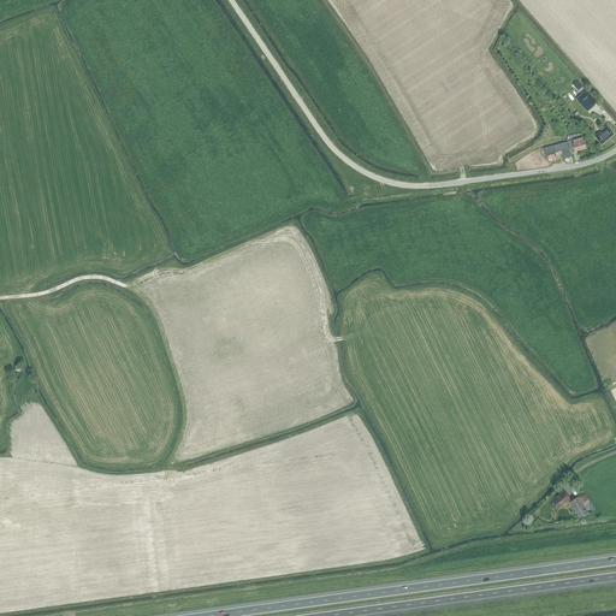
[(597,102),(586,90),(575,99),(586,112),(597,102)]
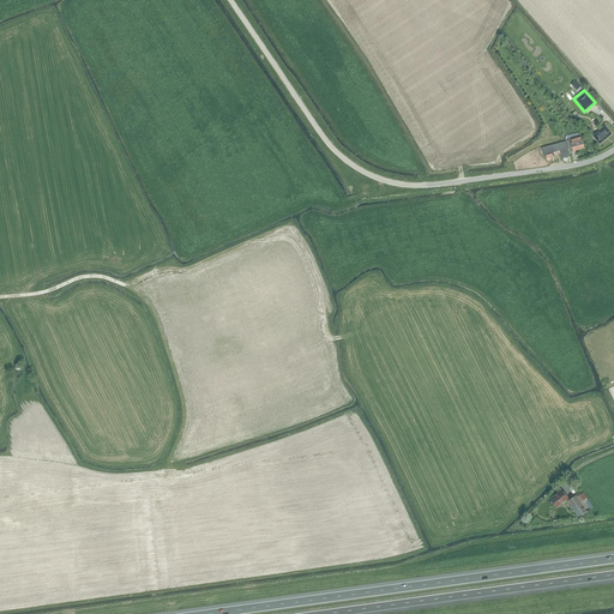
[(600,144),(612,134),(605,126),(593,136),(600,144)]
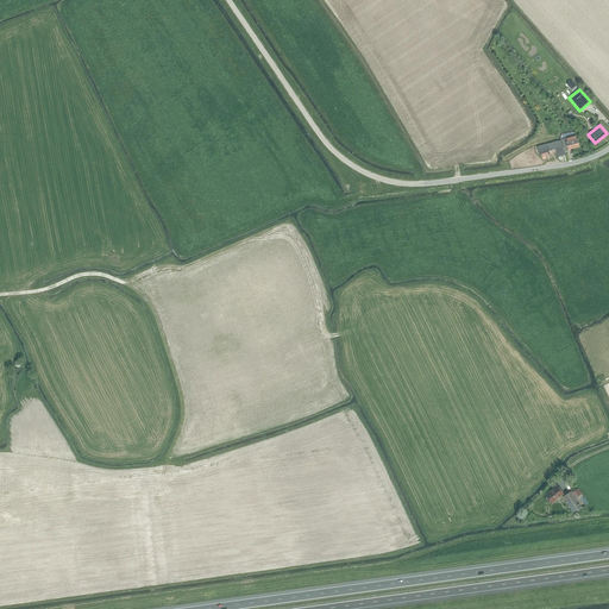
[(564,150),(578,146),(577,140),(576,136),(562,140),(564,150)]
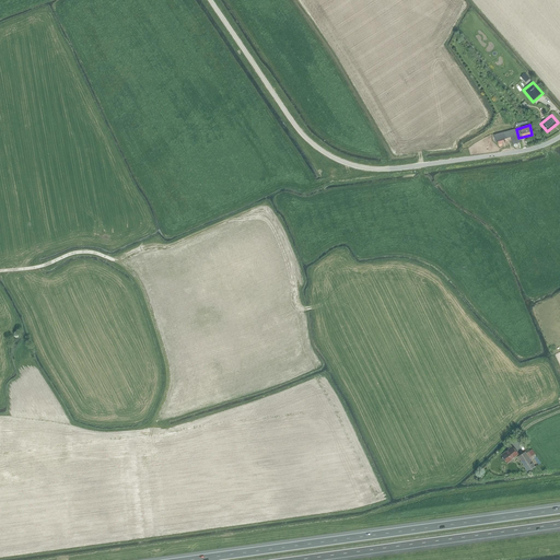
[(513,144),(520,142),(516,129),(493,135),(496,141),(511,137),(513,144)]
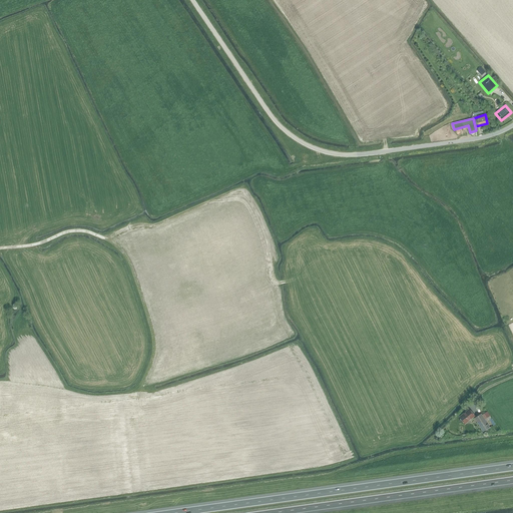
[(474,416),(469,409),(459,417),(461,419),(459,420),(459,421),(461,423),(462,423),(463,422),(465,424),(474,416)]
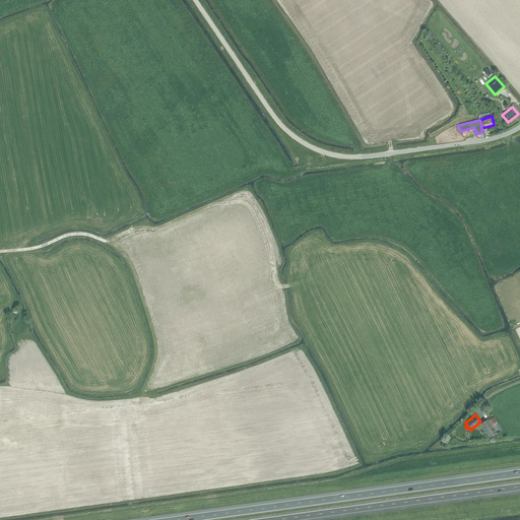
[(497,434),(491,425),(497,421),(494,417),(489,420),(488,419),(480,424),(490,438),(497,434)]
